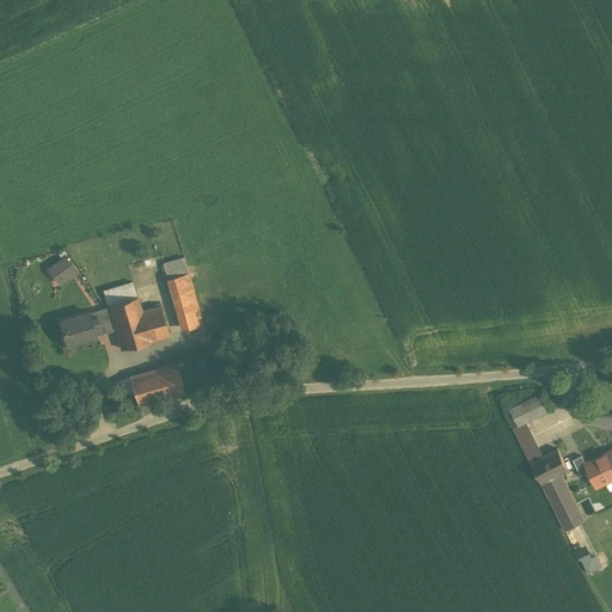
[(67,256),(49,269),(59,282),(77,270),(67,256)]
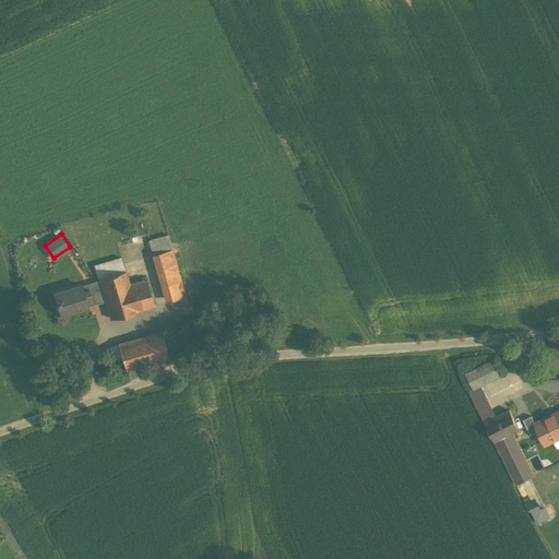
[(149,240),(153,254),(171,249),(168,235),(149,240)]
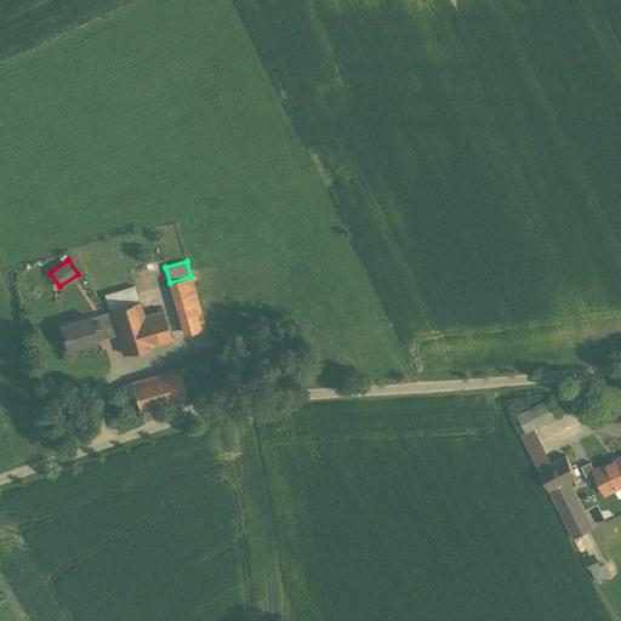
[(170,283),(169,283),(184,335),(206,329),(191,277),(170,283)]
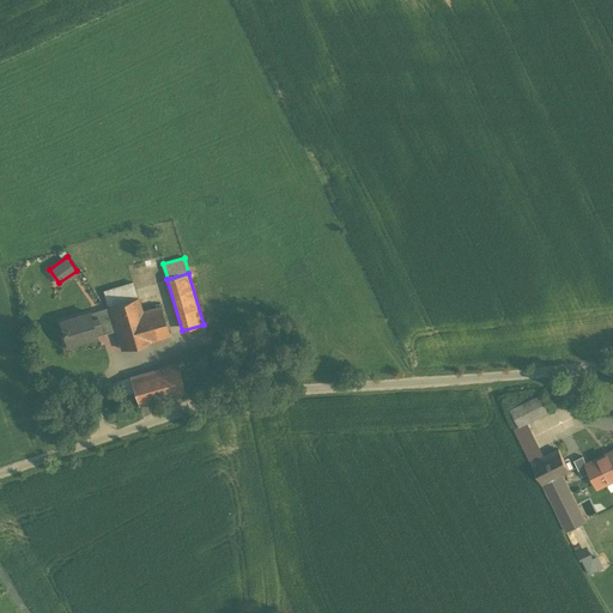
[(141,311),(133,283),(107,290),(110,307),(116,329),(122,349),(151,340),(151,339),(170,334),(161,305),(141,311)]
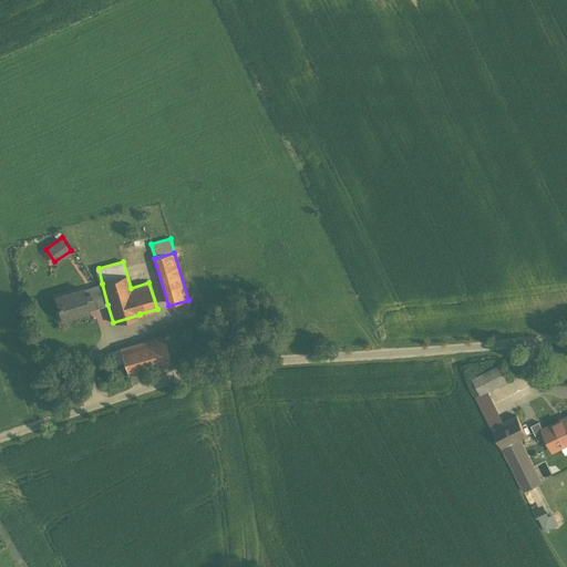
[(102,284),(83,289),(83,288),(55,297),(59,308),(61,307),(64,318),(90,310),(107,305),(102,284)]
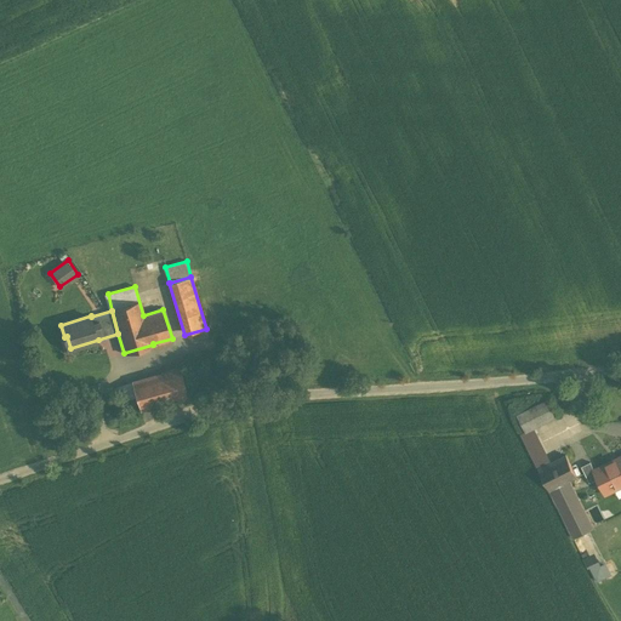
[(181,368),(132,381),(141,409),(188,396),(181,368)]
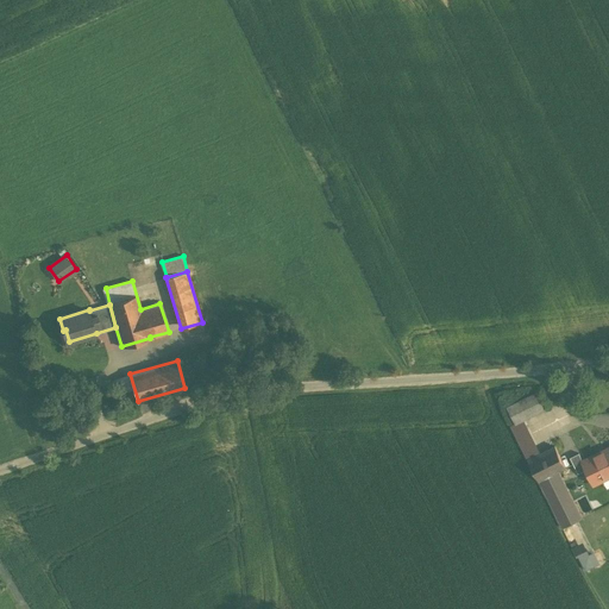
[(537,391),(507,406),(515,422),(521,420),(545,408),(537,391)]
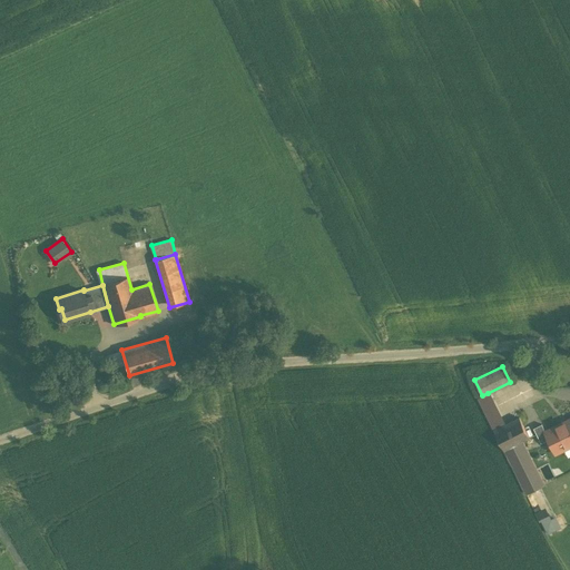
[(488,393),(482,395),(478,397),(489,422),(499,416),(488,393)]
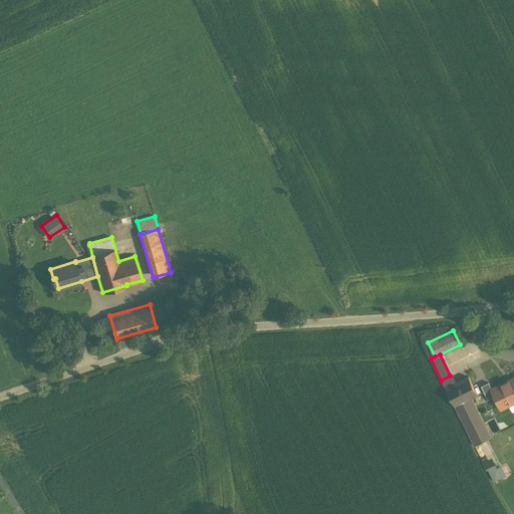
[(481,369),(446,388),(455,406),(475,445),(487,439),(491,437),(478,411),(484,408),(480,401),(488,397),(485,391),(490,388),(489,386),(508,376),(500,360),(500,359),(481,369)]
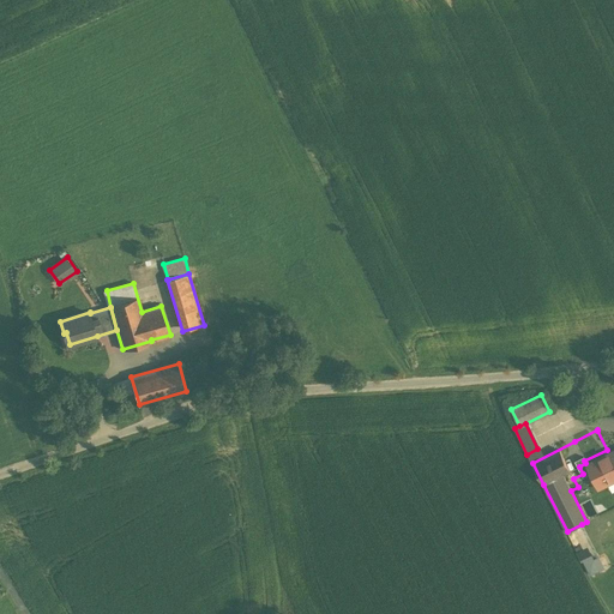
[(537,449),(527,455),(531,463),(542,457),(537,449)]
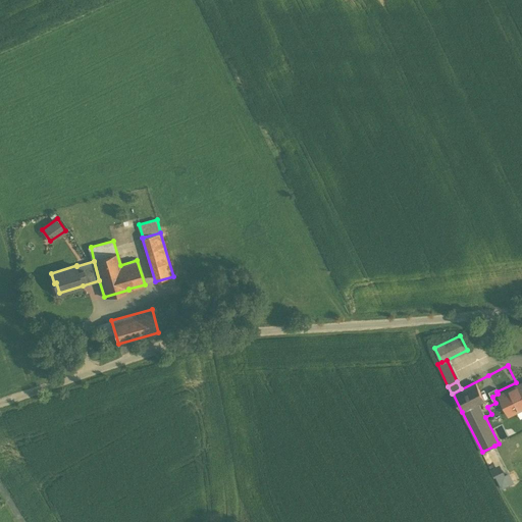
[(521,382),(517,385),(516,382),(497,392),(498,394),(509,415),(521,408),(521,382)]
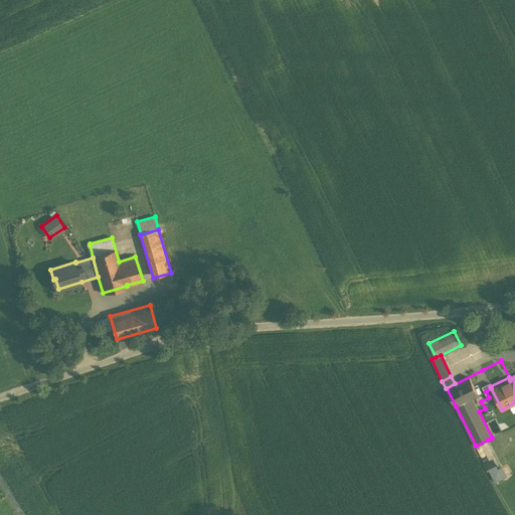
[(489,468),(495,481),(506,476),(503,468),(497,471),(495,466),(489,468)]
